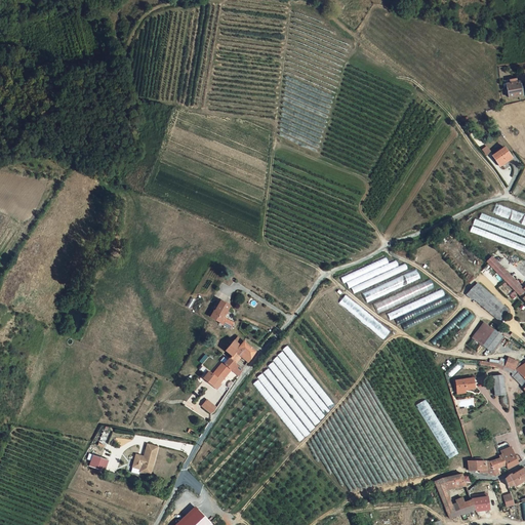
[(507,84),(505,84),(506,97),(520,96),(518,83),(516,83),(516,81),(516,79),(506,80),(507,84)]
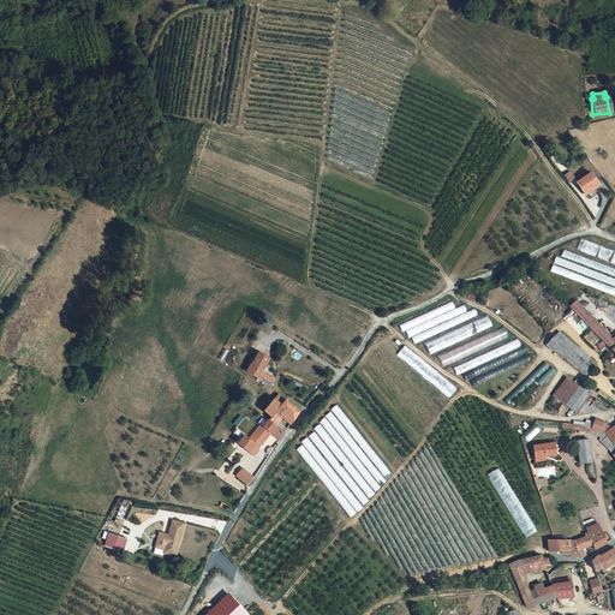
[(568,183),(574,178),(569,171),(563,174),(568,183)]
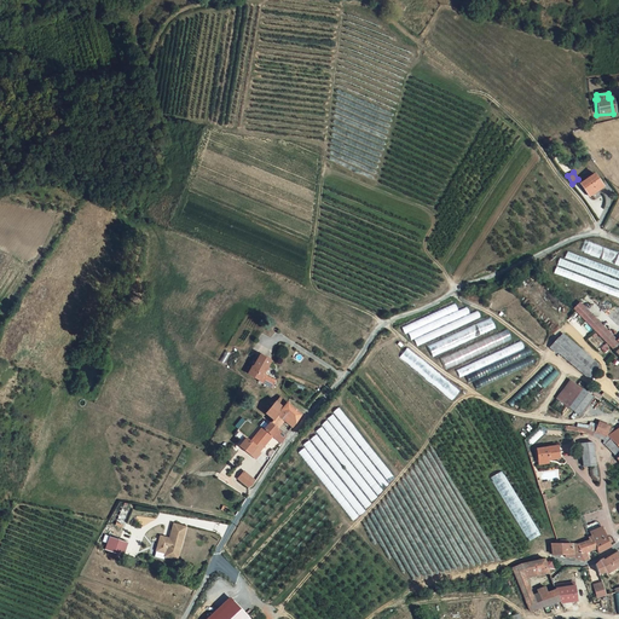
[(605,187),(596,174),(583,183),(591,197),(605,187)]
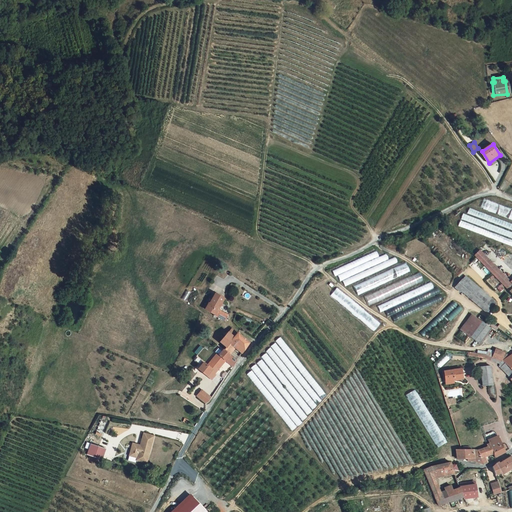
[(511,209),(486,200),(484,207),(511,218),(511,209)]
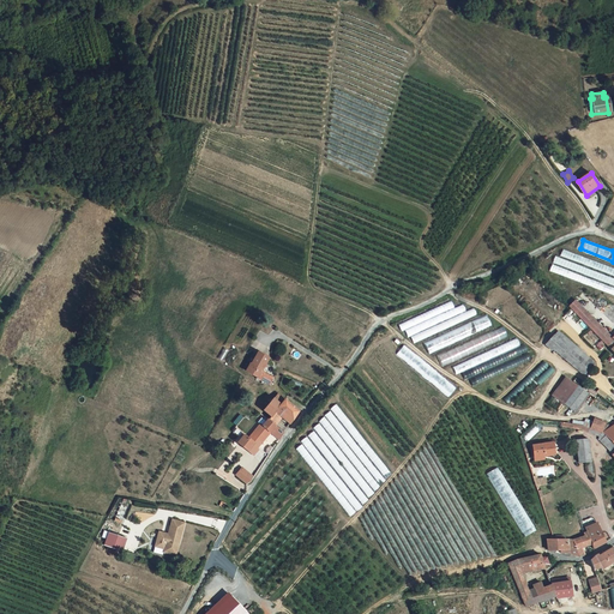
[(613,275),(613,269),(563,250),(560,256),(613,275)]
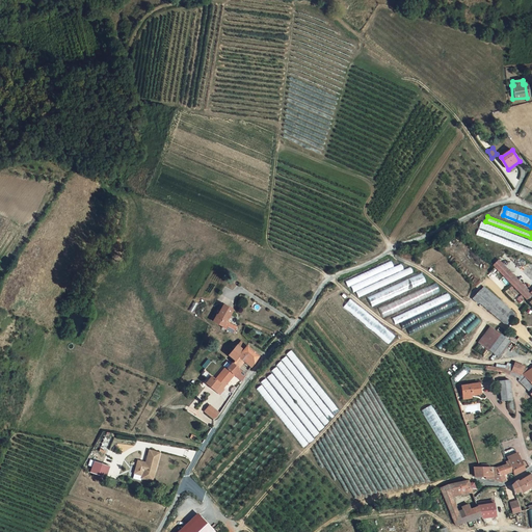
[(531,241),(481,221),(479,228),(531,248),(531,241)]
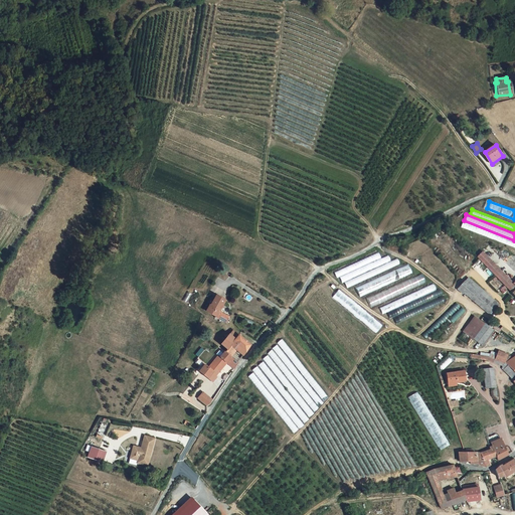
[(514,240),(464,221),(461,227),(514,248),(514,240)]
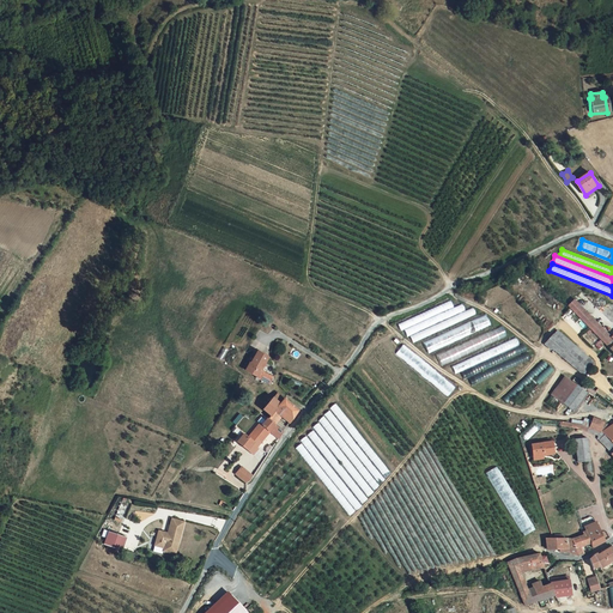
[(575,299),(568,305),(604,341),(611,349),(612,344),(612,335),(612,334),(575,299)]
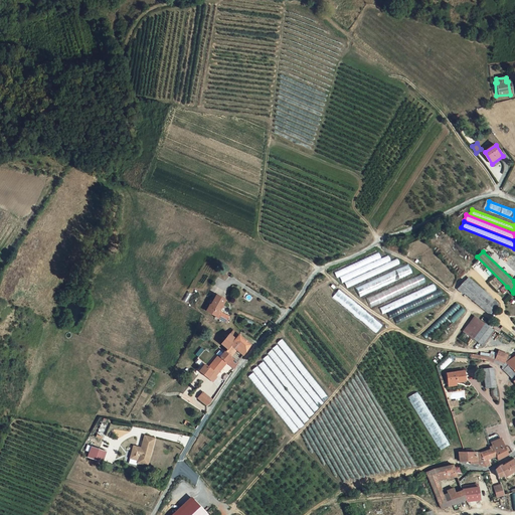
[(378,252),(335,273),(337,278),(381,258),(378,252)]
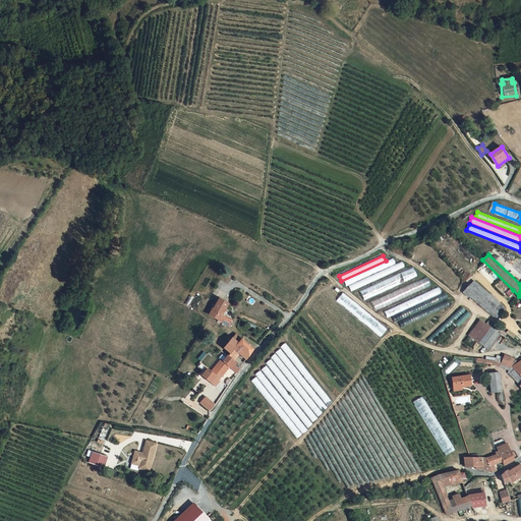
[(343,281),(346,287),(396,265),(393,257),(343,281)]
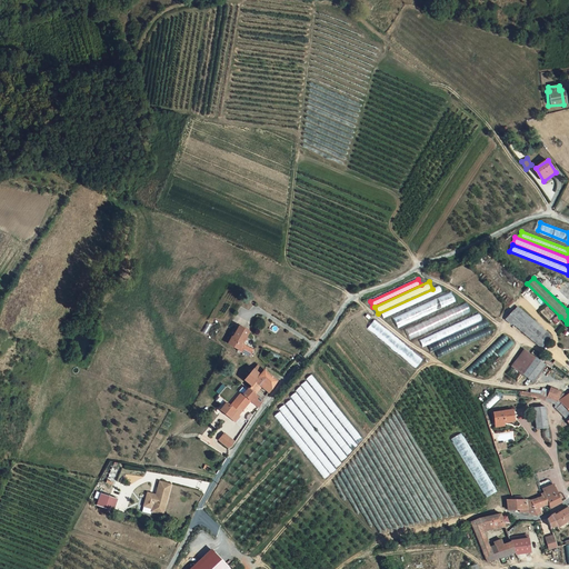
[(380,312),(383,319),(442,291),(439,286),(380,312)]
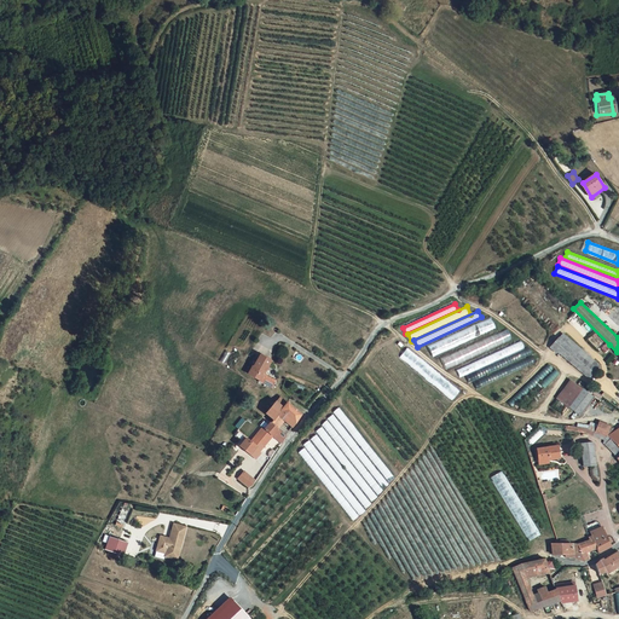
[(496,328),(491,317),(428,347),(433,357),(496,328)]
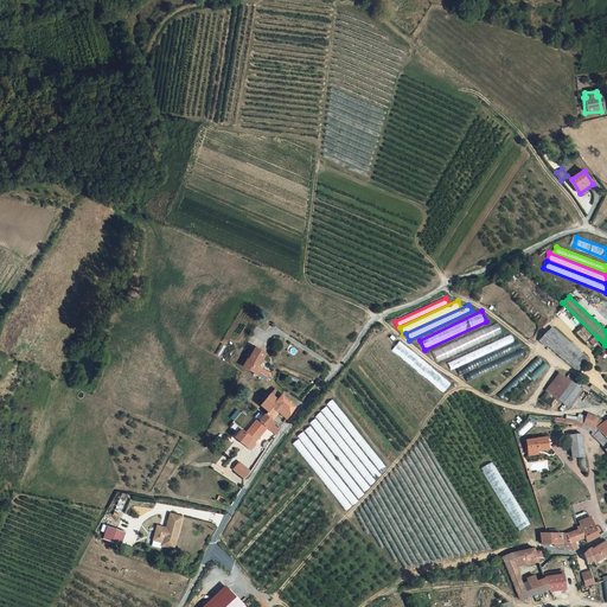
[(498,323),(433,352),(438,362),(502,332),(498,323)]
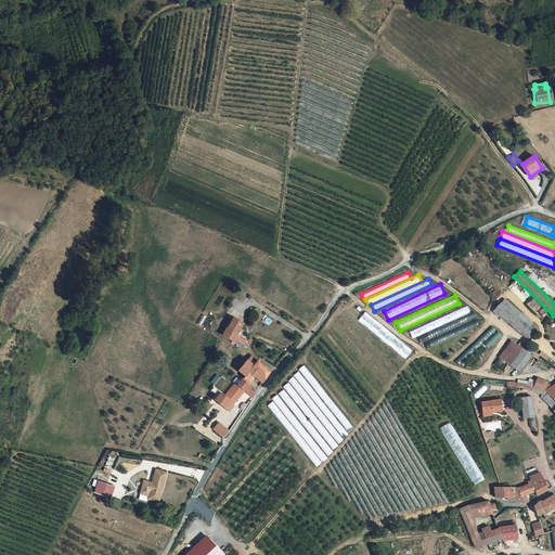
[(504,297),(501,301),(513,312),(526,323),(529,319),(504,297)]
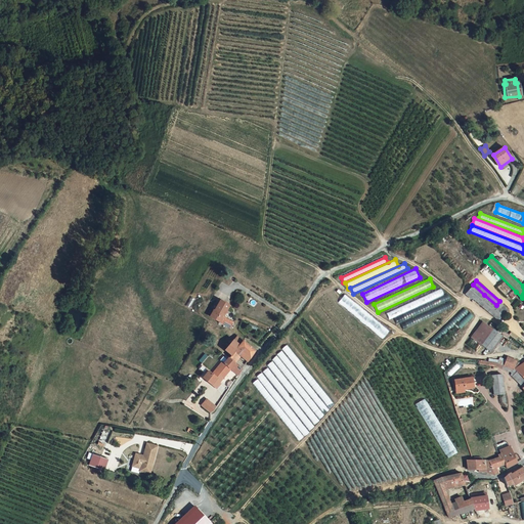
[(467,292),(478,301),(484,295),(473,285),(467,292)]
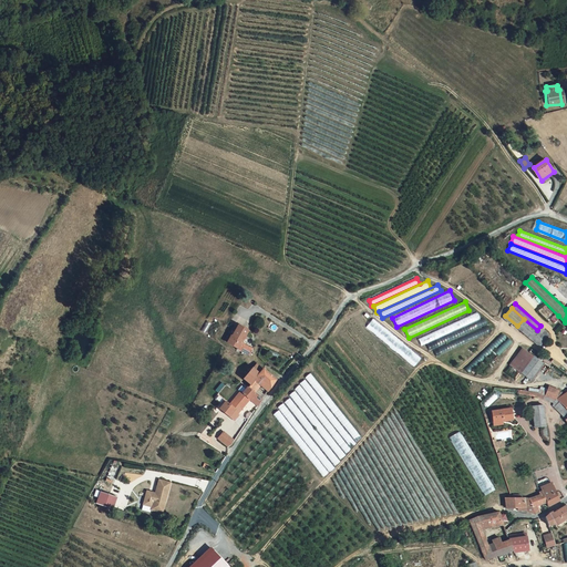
[(476,312),(419,339),(421,346),(480,319),(476,312)]
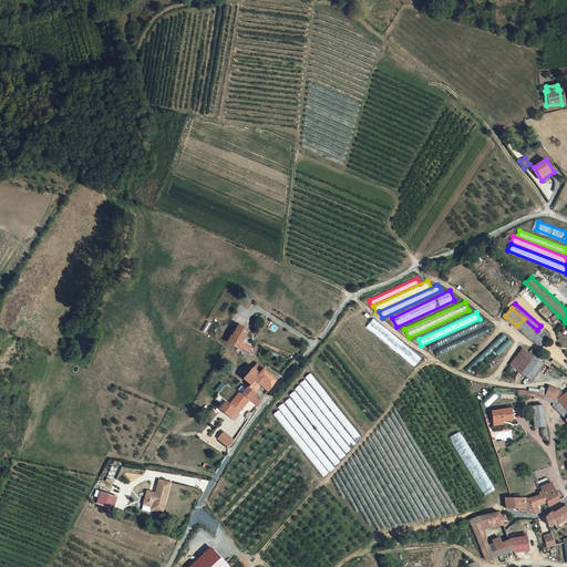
[(485,318),(426,344),(430,350),(488,323),(485,318)]
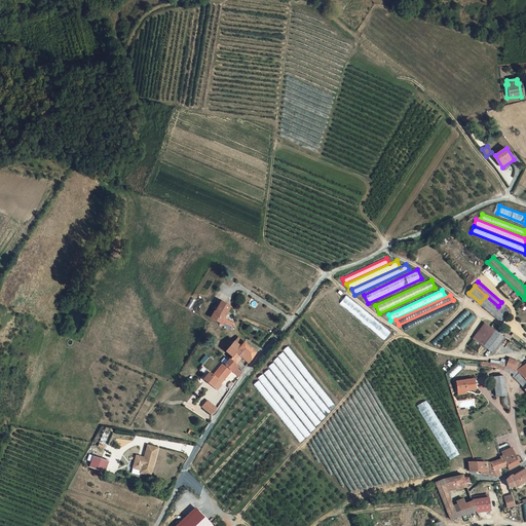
[(384,340),(390,333),(345,296),(339,303),(384,340)]
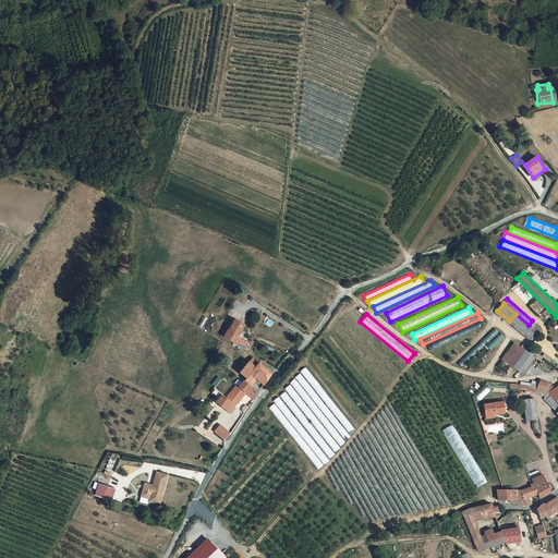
[(509,320),(528,337),(534,329),(529,325),(516,314),(509,320)]
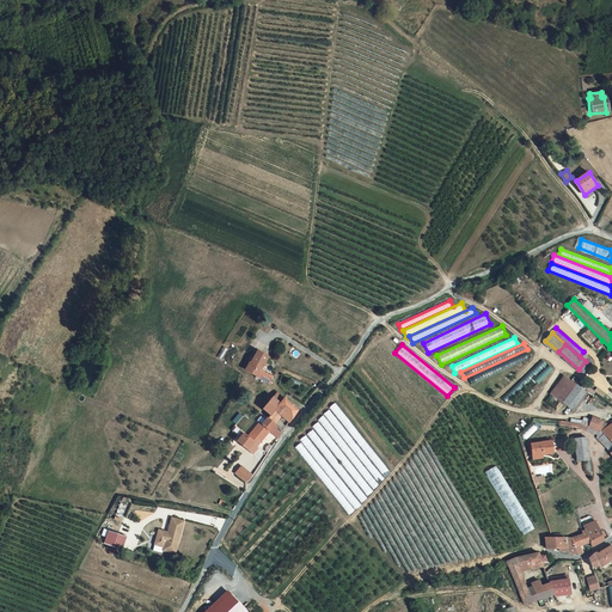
[(254,349),(251,354),(244,368),(251,372),(255,366),(258,368),(265,355),(254,349)]
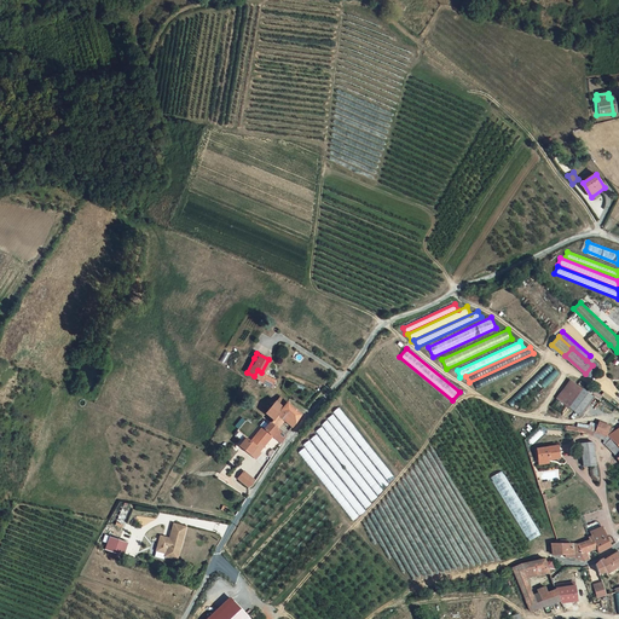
[(243,370),(247,372),(254,358),(250,356),(243,370)]
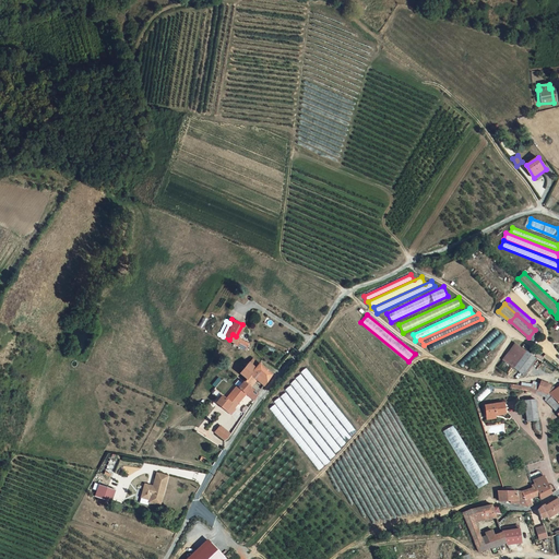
[(484,326),(480,321),(428,345),(430,352),(484,326)]
